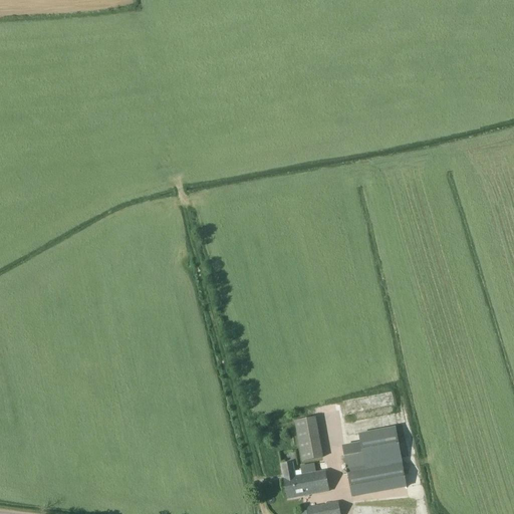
[(347,410),(357,408),(355,397),(345,399),(347,410)]
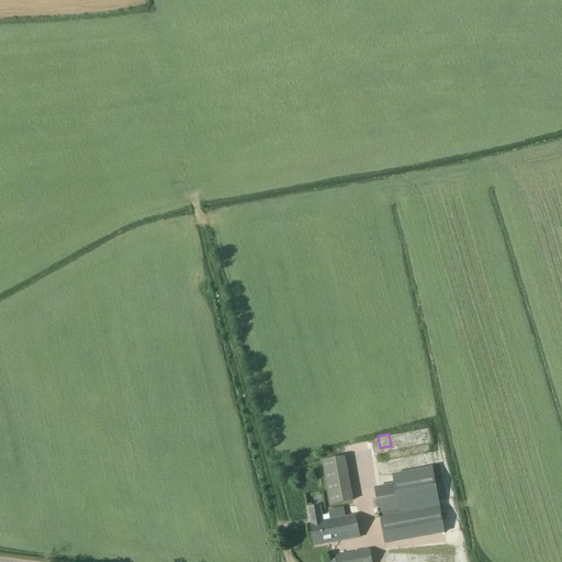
[(344,456),(359,453),(357,440),(341,442),(344,456)]
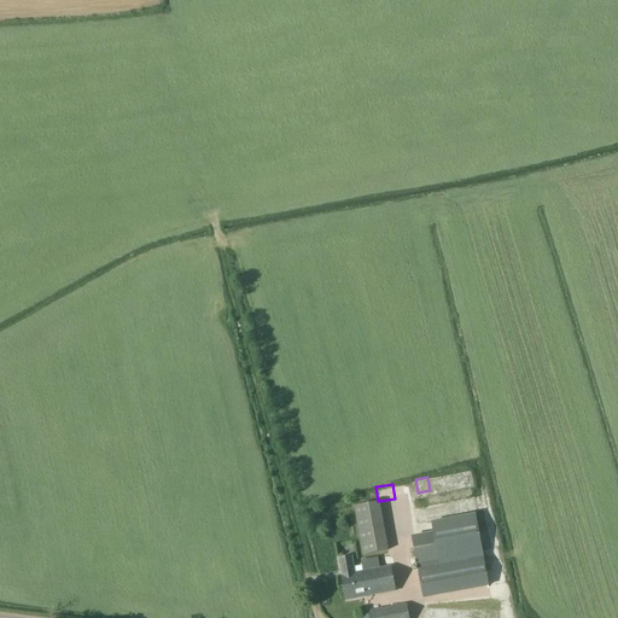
[(363,554),(388,551),(379,502),(355,506),(363,554)]
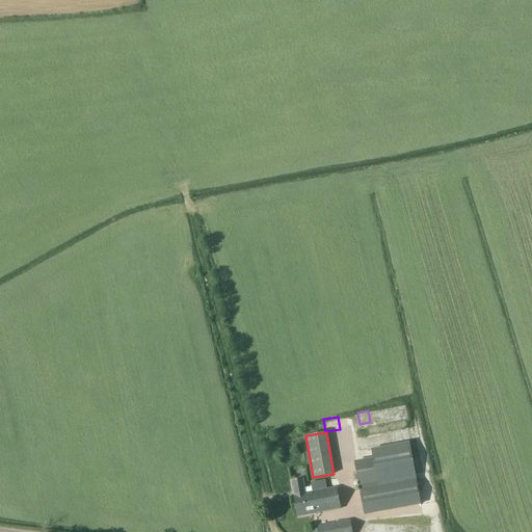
[(355,468),(361,493),(365,515),(421,505),(410,450),(372,456),(374,463),(355,468)]
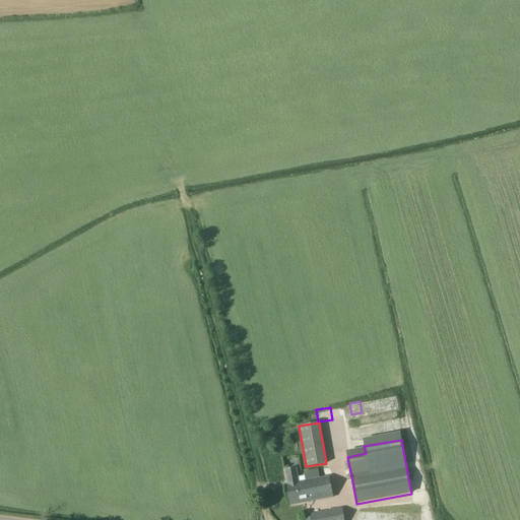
[(297,482),(299,482),(297,468),(285,470),(289,494),(299,492),(297,482)]
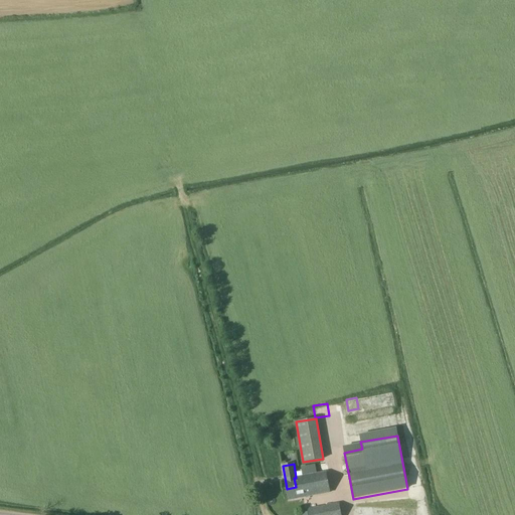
[(287,489),(289,500),(329,493),(326,472),(296,478),(294,478),(296,487),(287,489)]
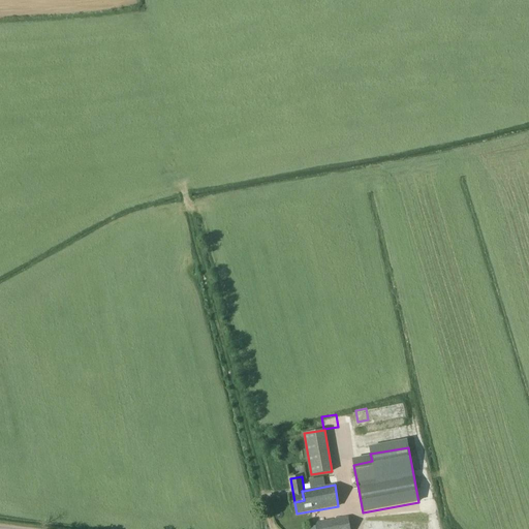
[(316,528),(350,528),(348,517),(316,523),(316,528)]
